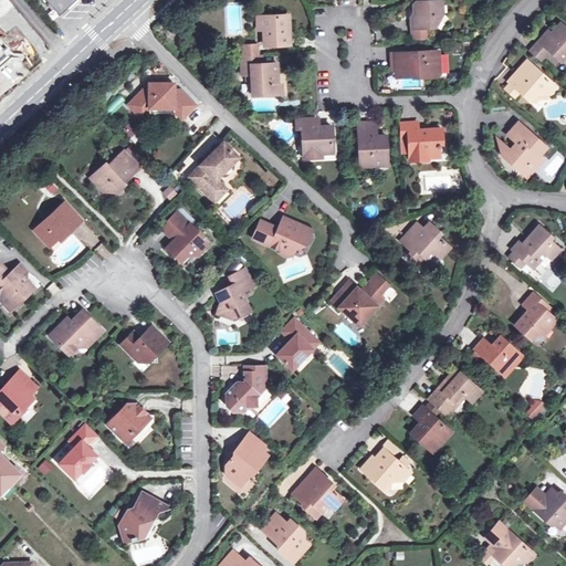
[(46,0),(58,12),(71,0),(46,0)]
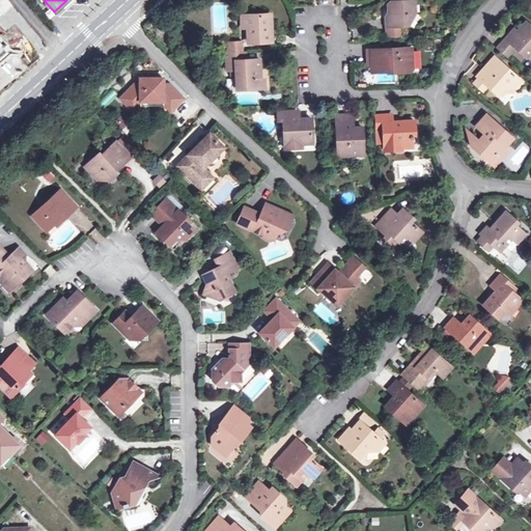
[(417,15),(417,2),(402,2),(393,3),(389,6),(389,18),(386,18),(387,27),(408,26),(413,21),(413,15),(417,15)]
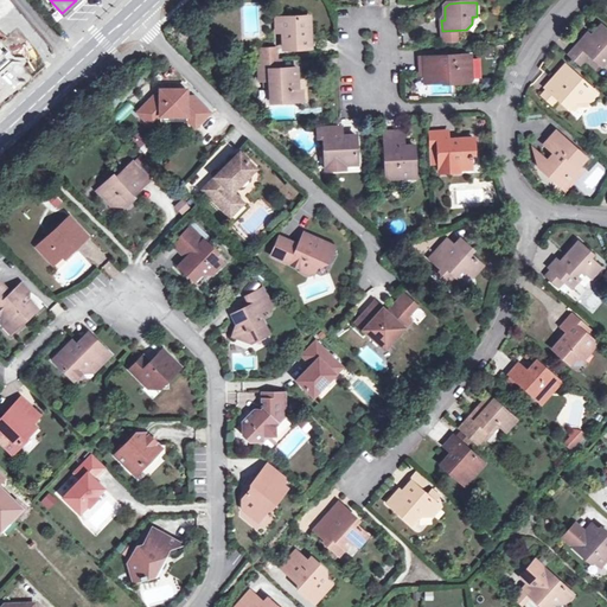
[(307,17),(282,17),(282,31),(283,49),(311,48),(311,37),(308,37),(307,17)]
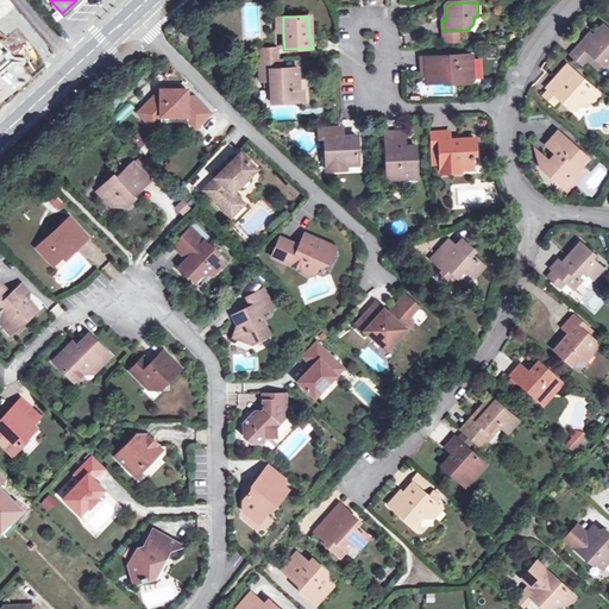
[(579,43),(592,54),(603,64),(608,57),(608,30),(603,25),(594,35),(590,32),(579,43)]
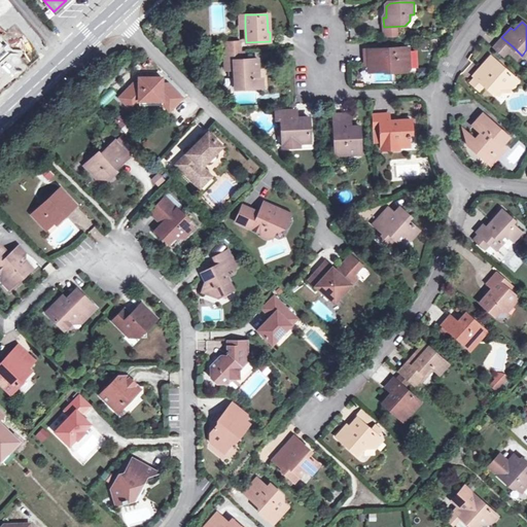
[(0,64),(15,50),(0,34),(0,64)]
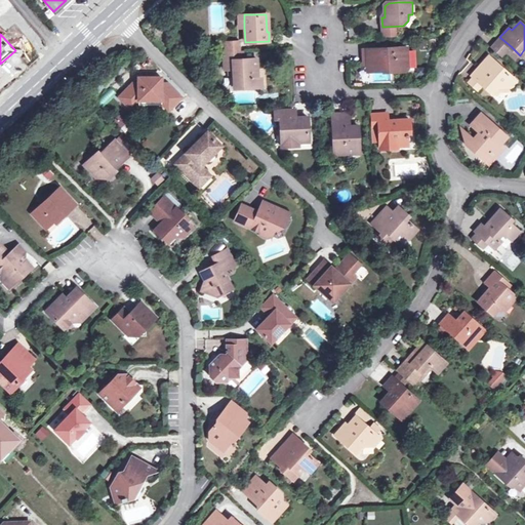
[(511,46),(499,37),(490,47),(501,56),(511,46)]
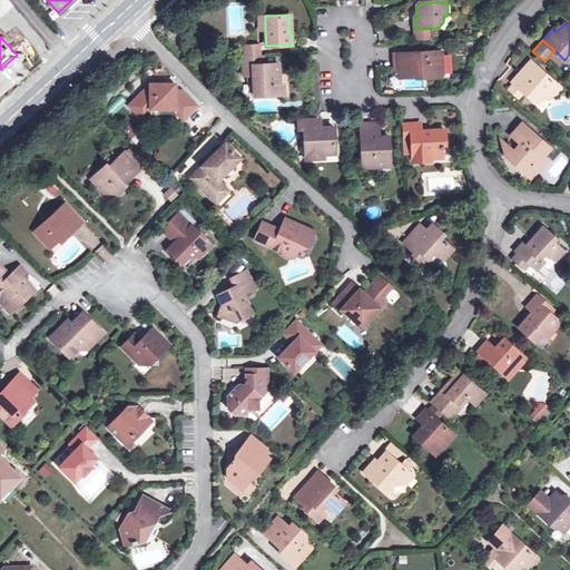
[(243,56),(258,56),(258,45),(241,46),(242,56),(243,56)]
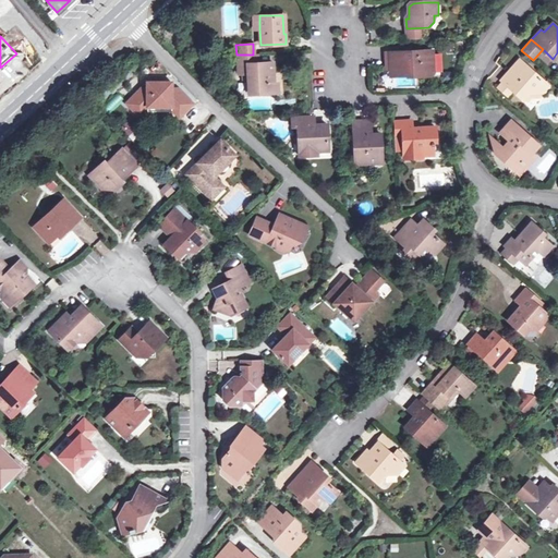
[(411,77),(429,77),(433,73),(433,52),(390,55),(390,69),(396,69),(396,77),(411,76),(411,77)]
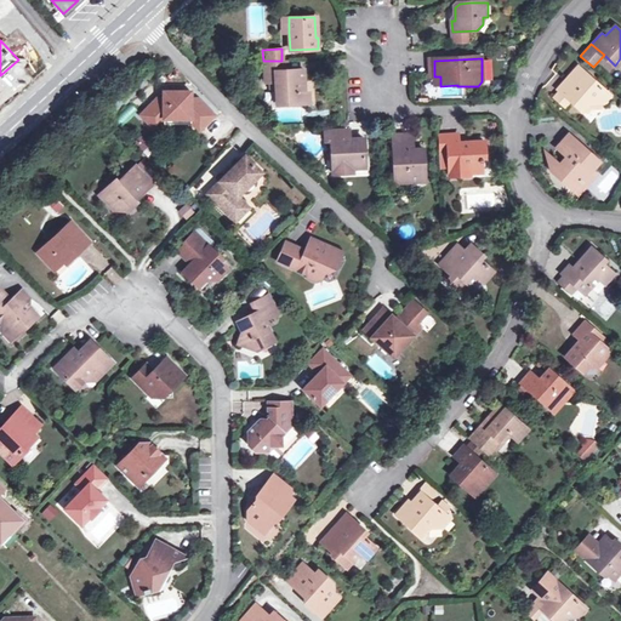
[(283,70),(283,61),(281,61),(265,61),(266,83),(269,83),(277,81),(277,87),(277,104),(301,103),(300,93),(305,93),(303,69),(288,70),(283,70)]
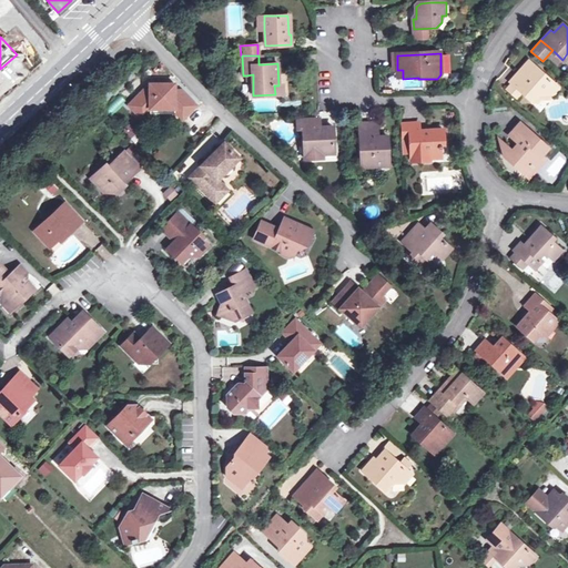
[(513,83),(521,91),(533,101),(538,94),(551,93),(558,85),(536,67),(527,75),(520,69),(510,81),(513,83)]
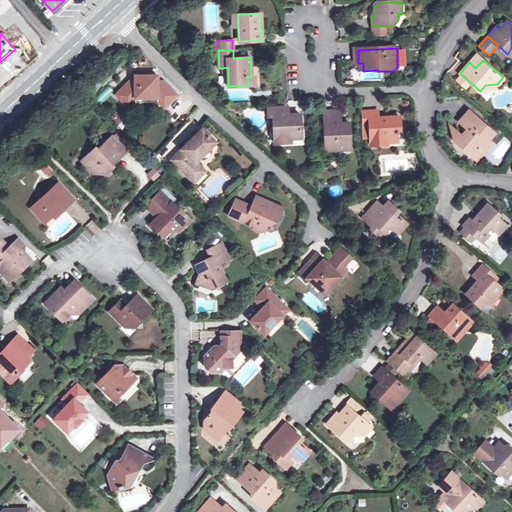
[(470,82),(462,75),(457,80),(465,87),(470,82)]
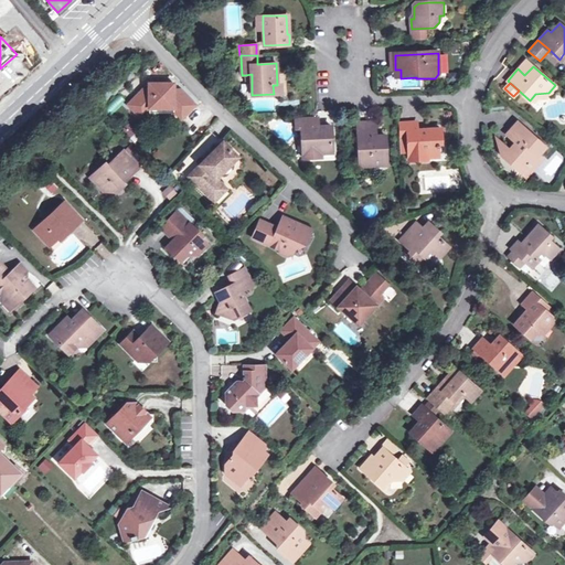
[(147,89),(130,105),(141,116),(150,108),(176,109),(176,113),(183,120),(198,107),(182,91),(177,91),(177,84),(151,84),(151,89),(147,89)]
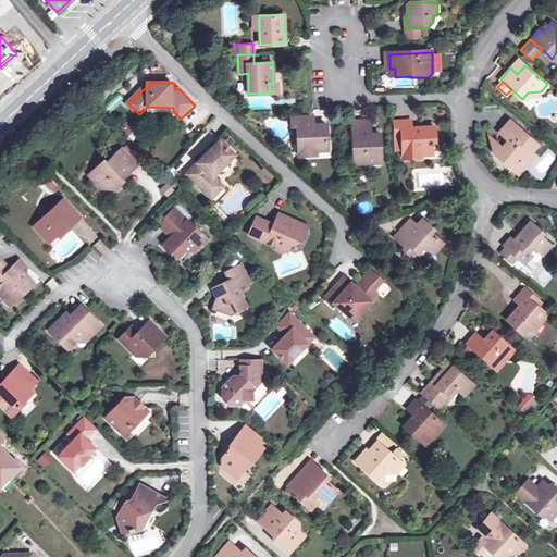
[(148,107),(139,114),(141,118),(149,110),(173,111),(173,108),(148,107)]
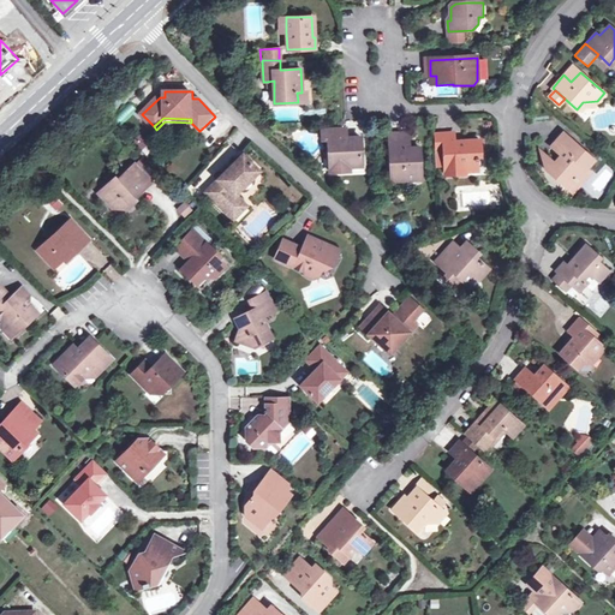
[(350,167),(363,166),(360,137),(341,138),(341,129),(322,129),(322,138),(328,138),(330,171),(351,169),(350,167)]
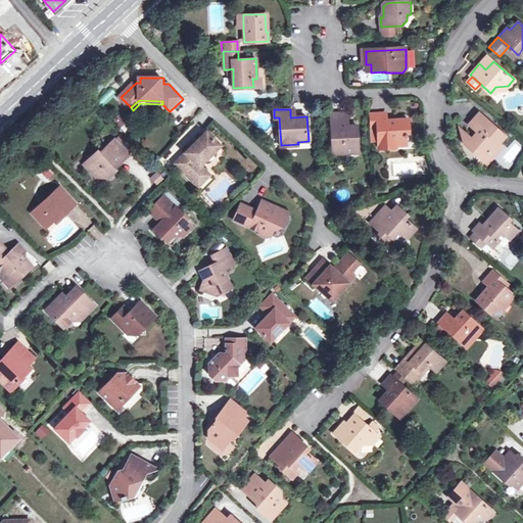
[(124,111),(112,122),(124,133),(134,123),(124,111)]
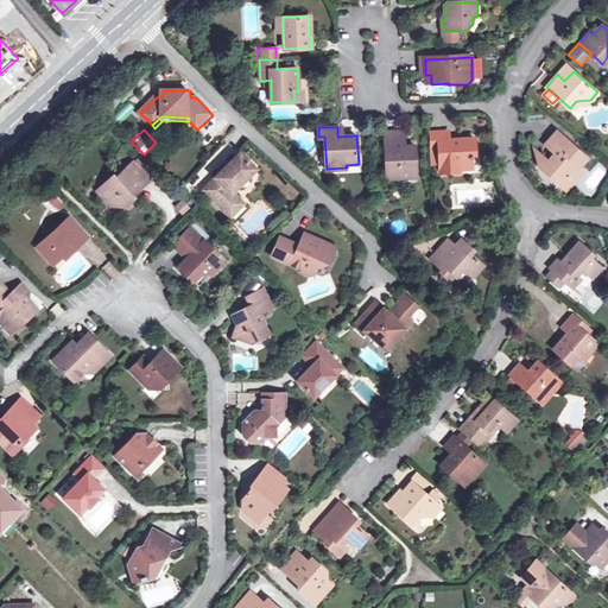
[(448,157),(449,172),(460,172),(460,169),(472,169),(470,151),(474,150),(474,138),(457,139),(457,143),(449,143),(448,131),(438,132),(439,157),(448,157)]
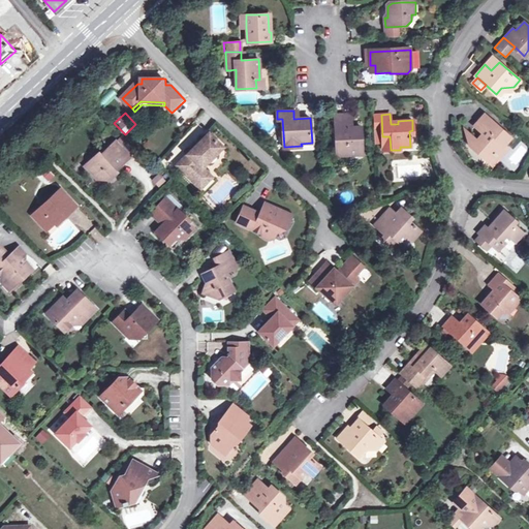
[(493,154),(498,159),(507,149),(504,145),(510,138),(485,115),(473,127),(484,136),(478,142),(469,134),(468,135),(470,146),(487,161),(493,154)]
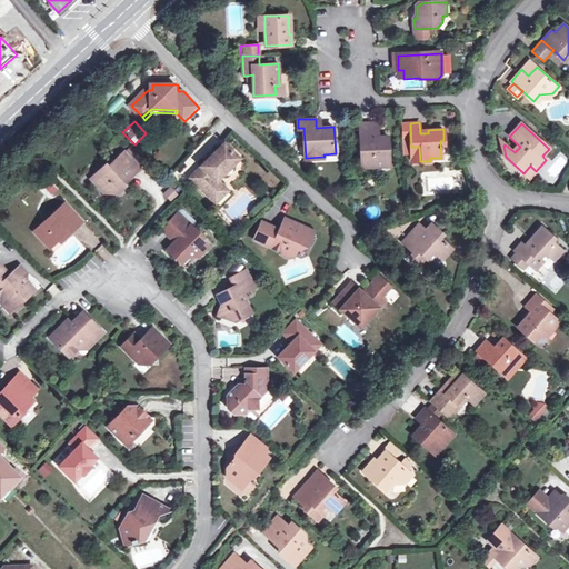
[(389,138),(379,138),(379,125),(360,126),(362,169),(386,168),(386,151),(389,151),(389,138)]
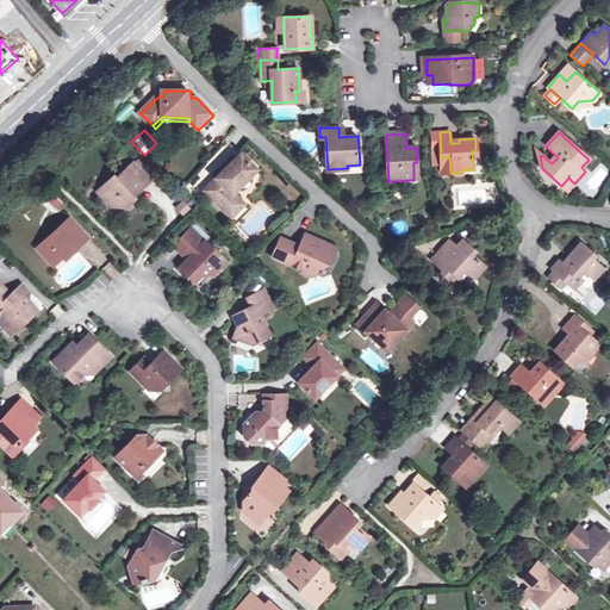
[(259,168),(243,153),(206,187),(226,210),(240,197),(235,192),(241,186),(242,186),(246,186),(251,181),(251,176),(251,175),(259,168)]
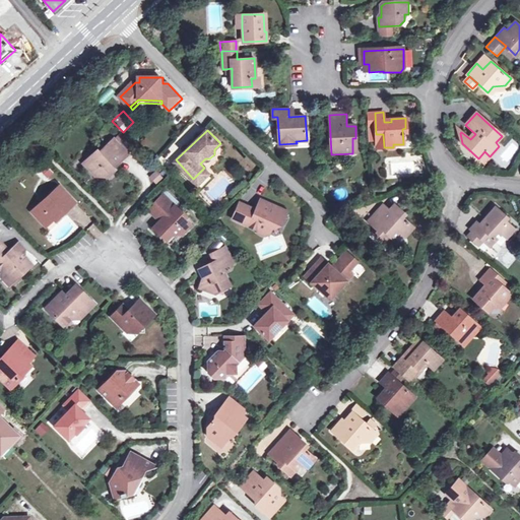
[(383,134),(376,134),(376,148),(384,147),(383,134)]
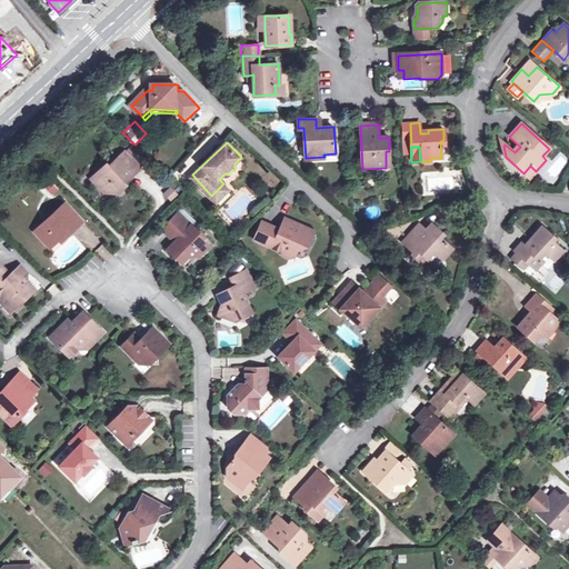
[(96,181),(105,191),(118,192),(128,182),(126,180),(140,167),(126,151),(110,165),(108,162),(101,169),(106,172),(96,181)]
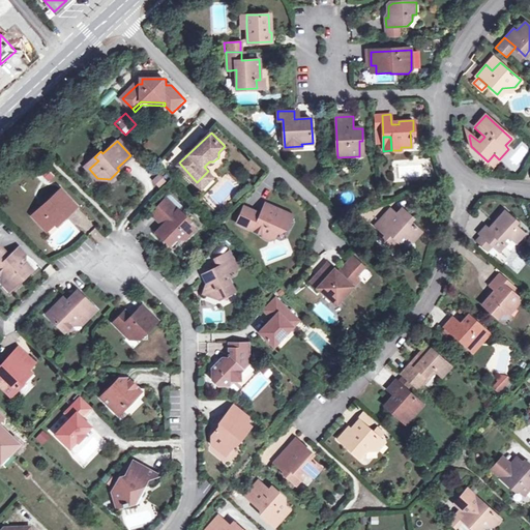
[(493,166),(499,159),(494,154),(488,162),(493,166)]
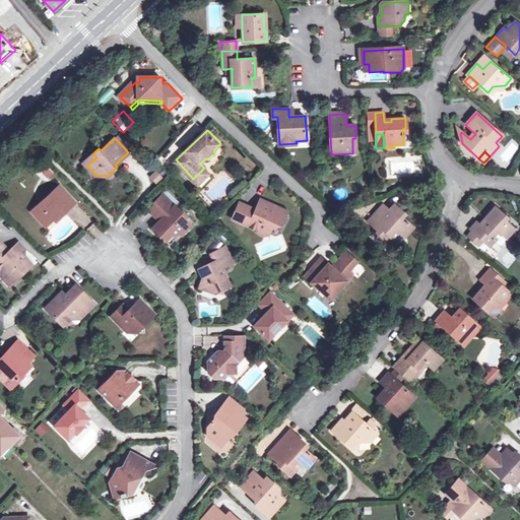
[(96,157),(92,154),(84,163),(87,166),(96,157)]
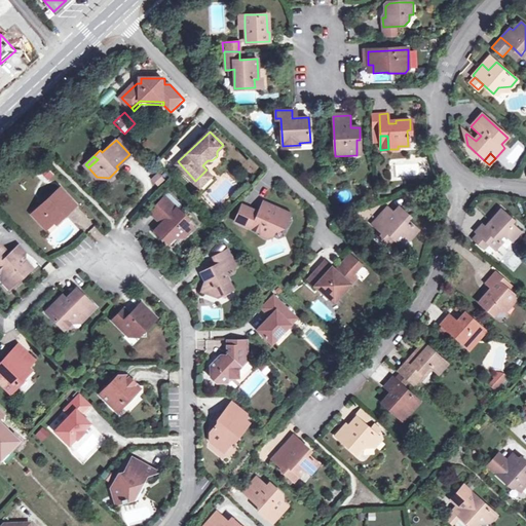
[(212,175),(207,170),(195,181),(200,186),(212,175)]
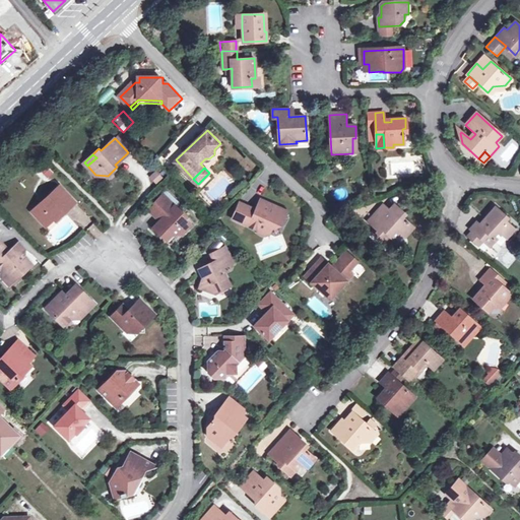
[(154,185),(163,179),(155,171),(148,177),(154,185)]
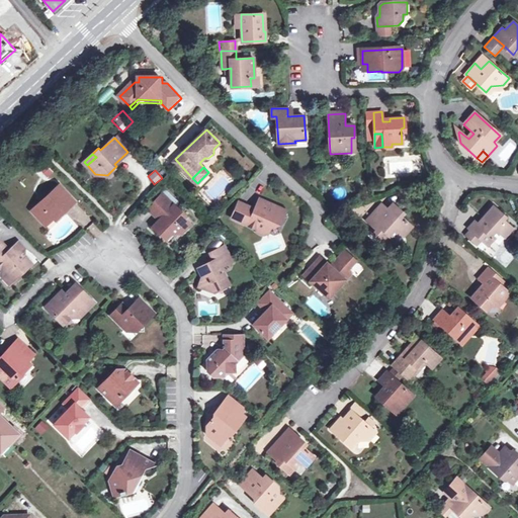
[(54,218),(61,211),(63,212),(76,200),(60,183),(32,209),(47,225),(54,218)]
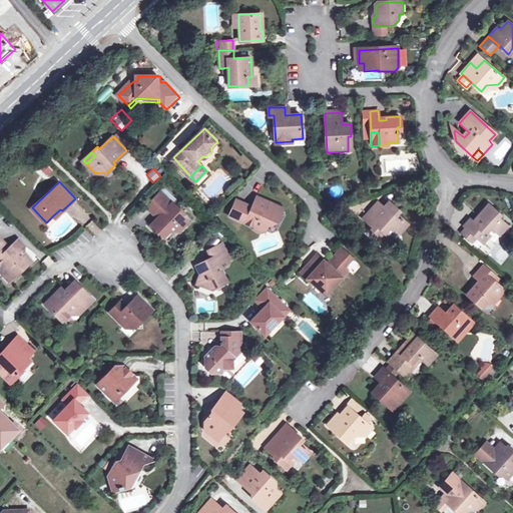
[(169,231),(176,232),(178,232),(188,222),(183,217),(185,214),(161,190),(149,202),(161,214),(157,219),(151,224),(163,236),(169,231)]
